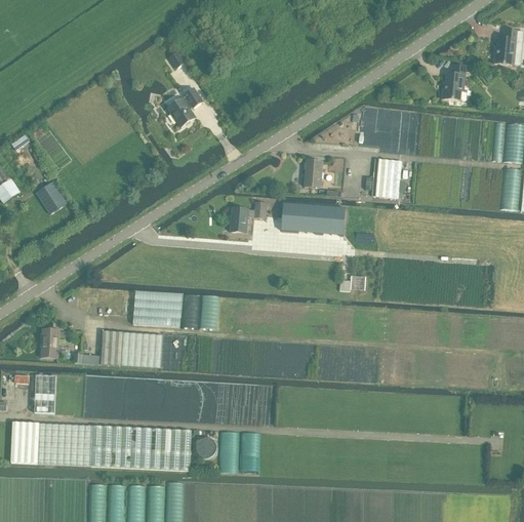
[(493,49),(492,63),(511,65),(512,55),(514,55),(516,30),(504,29),(502,37),(497,37),(495,49),(493,49)]
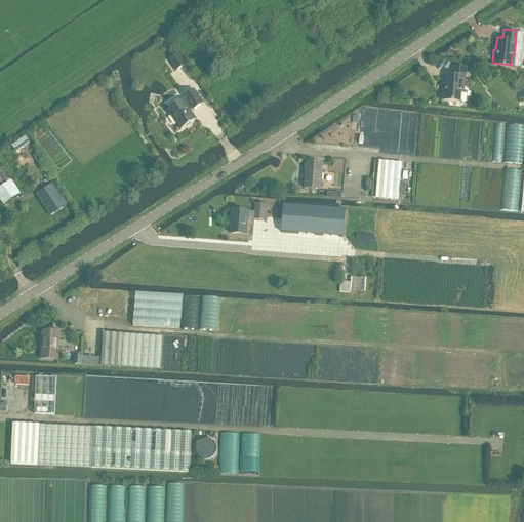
[(168,56),(175,68),(184,64),(176,51),(168,56)]
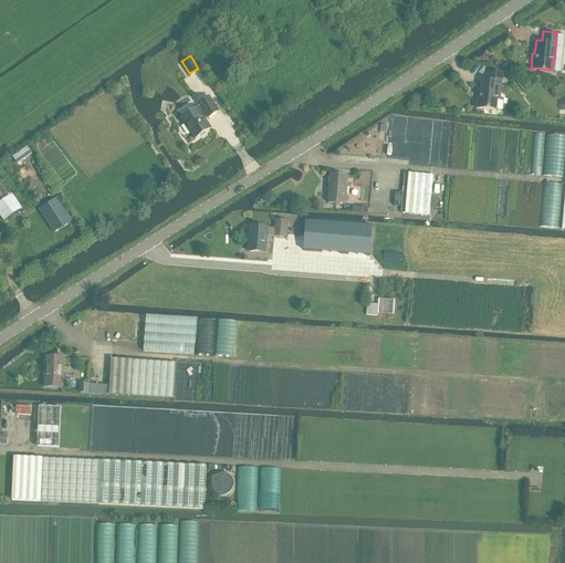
[(477,92),(474,106),(494,107),(495,97),(498,98),(500,76),(504,77),(504,72),(501,71),(487,70),(485,79),(480,79),(479,92),(477,92)]
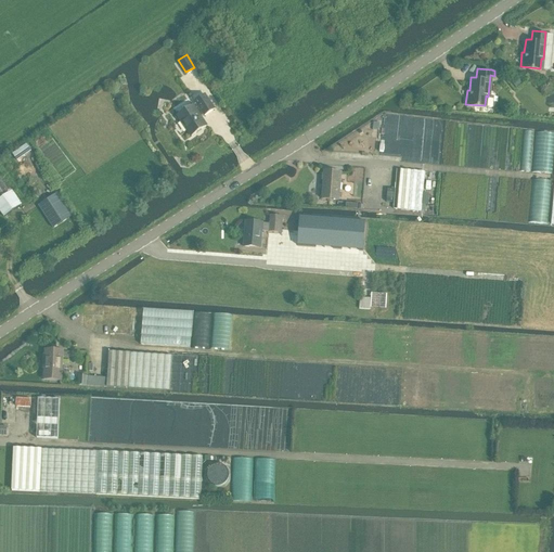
[(517,73),(510,78),(514,84),(520,78),(517,73)]
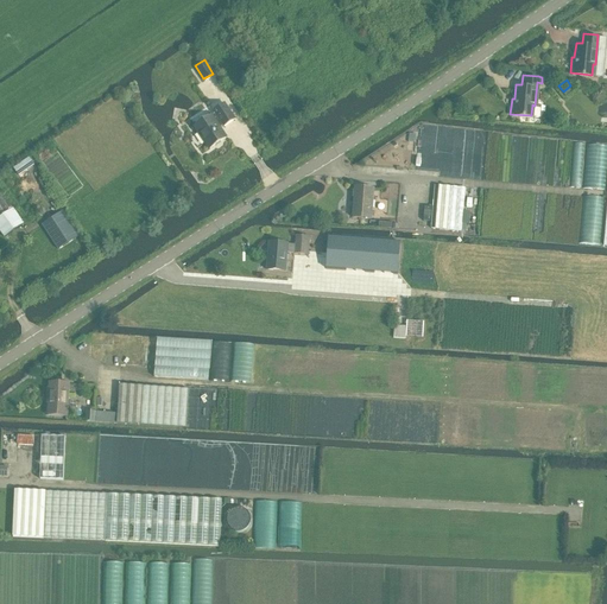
[(223,101),(213,108),(214,110),(210,114),(209,113),(194,124),(209,146),(214,142),(215,142),(219,141),(220,139),(225,135),(215,121),(219,118),(222,124),(233,116),(223,101)]
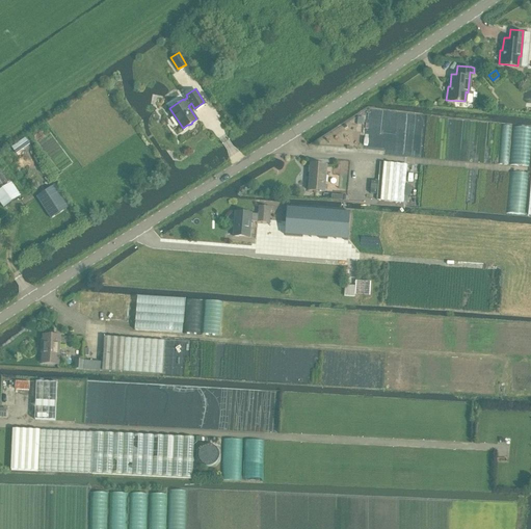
[(24,135),(11,144),(16,151),(28,141),(24,135)]
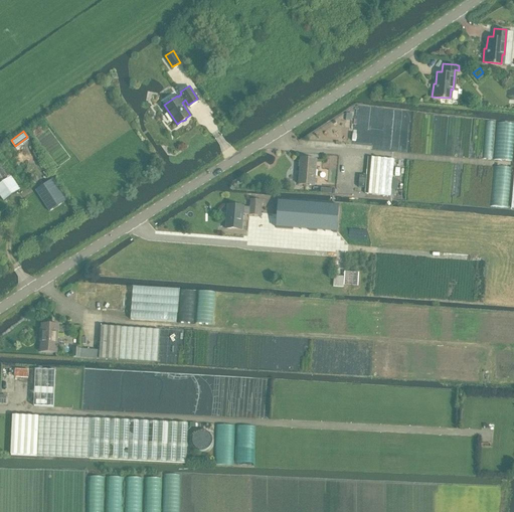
[(364,192),(377,193),(390,194),(393,157),(367,155),(364,192)]
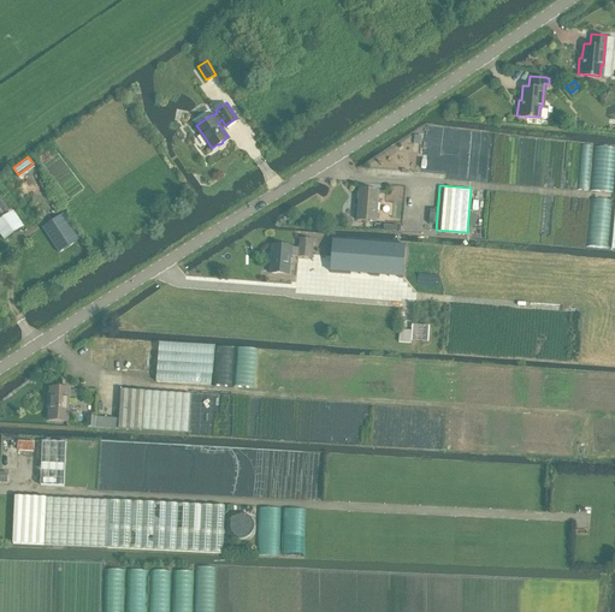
[(356,218),(374,219),(377,189),(359,188),(356,218)]
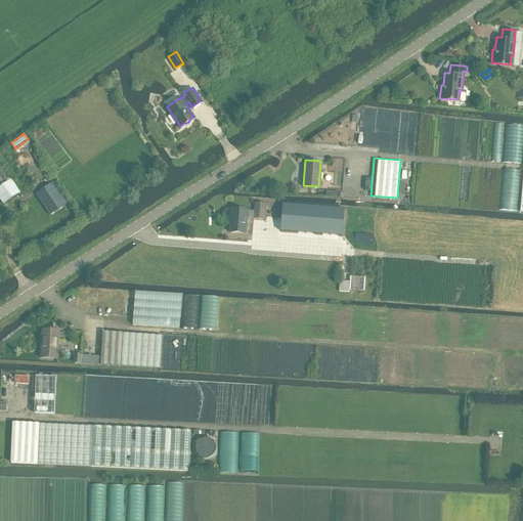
[(19,190),(0,163),(0,199),(3,203),(19,190)]
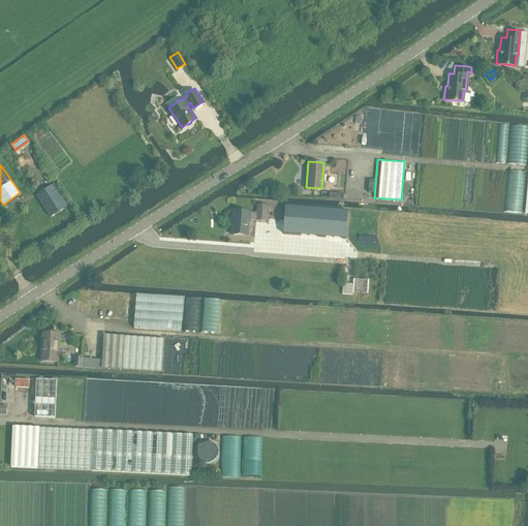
[(54,182),(36,193),(50,215),(68,203),(54,182)]
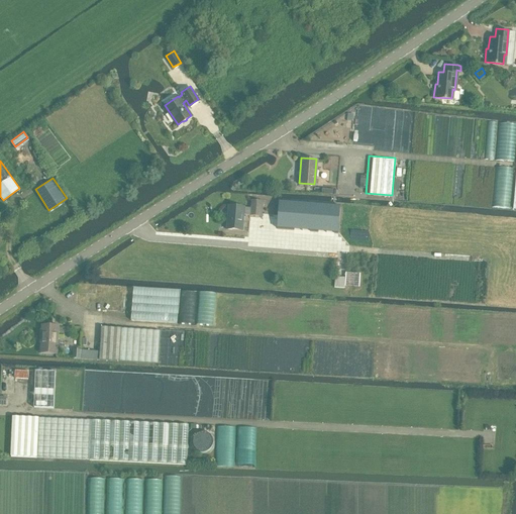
[(225,227),(241,229),(242,213),(262,215),(263,200),(250,199),(249,206),(227,205),(225,227)]
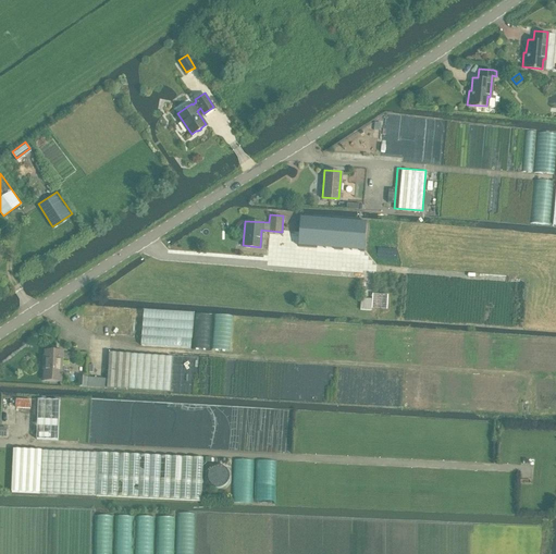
[(300,214),(298,243),(362,248),(365,220),(300,214)]
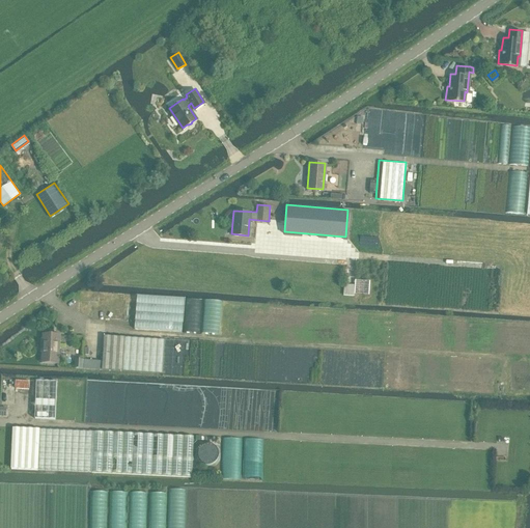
[(354,283),(353,290),(368,292),(369,279),(354,278),(354,283)]
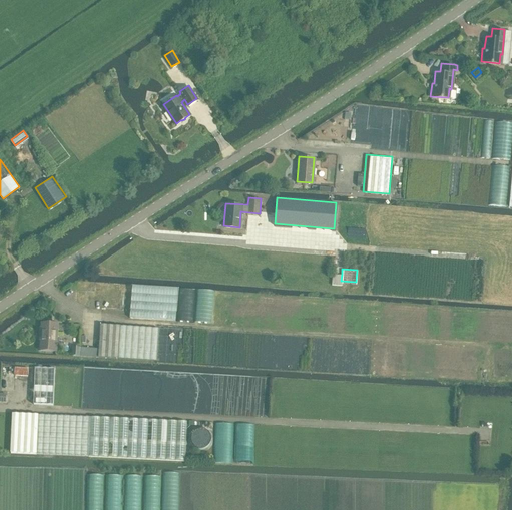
[(332,273),(331,283),(341,284),(341,281),(342,274),(332,273)]
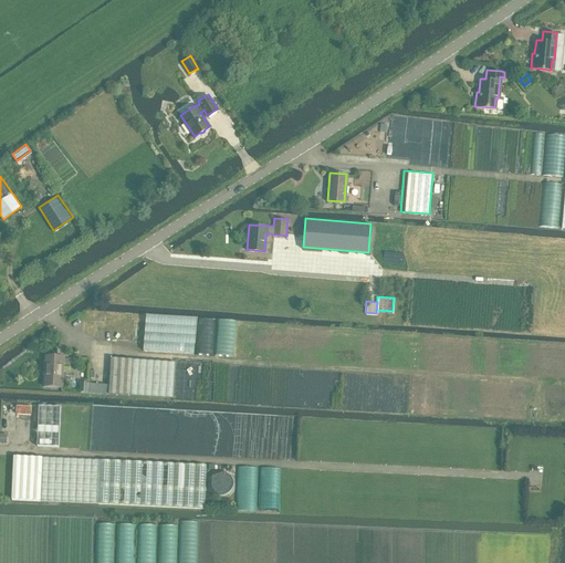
[(63,356),(45,355),(43,385),(61,386),(63,356)]
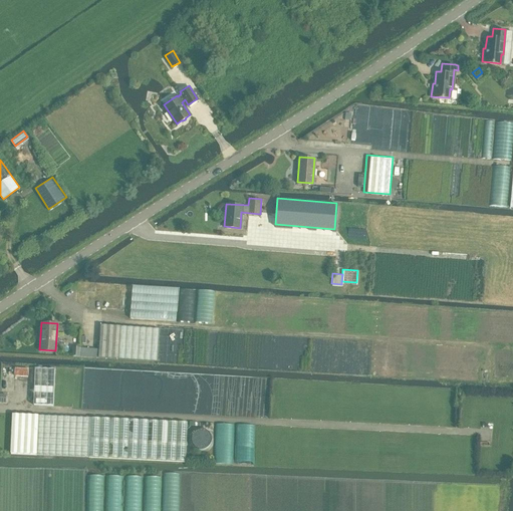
[(99,324),(98,347),(85,346),(71,346),(71,354),(85,355),(157,359),(158,327),(126,325),(112,325),(99,324)]
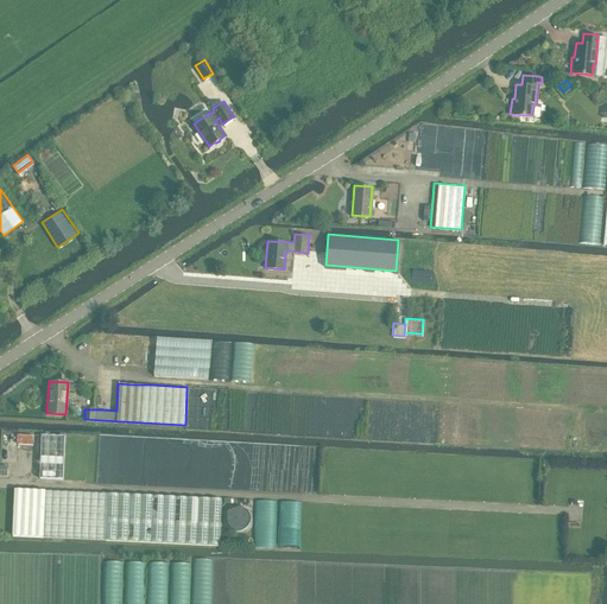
[(39,476),(62,477),(63,434),(40,433),(39,476)]
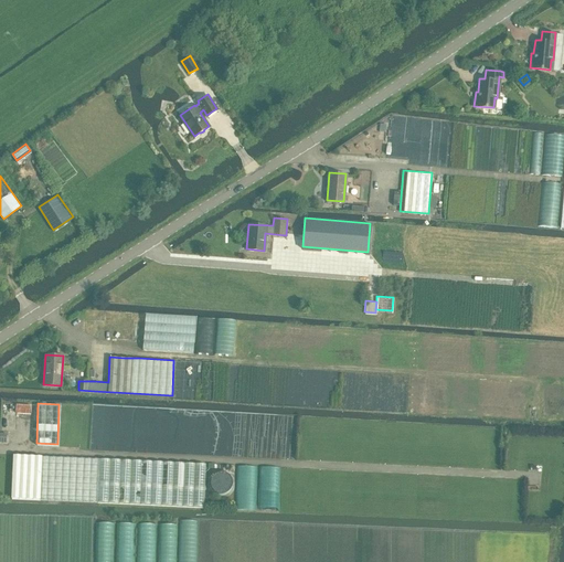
[(204,463),(12,454),(10,497),(202,506),(204,463)]
